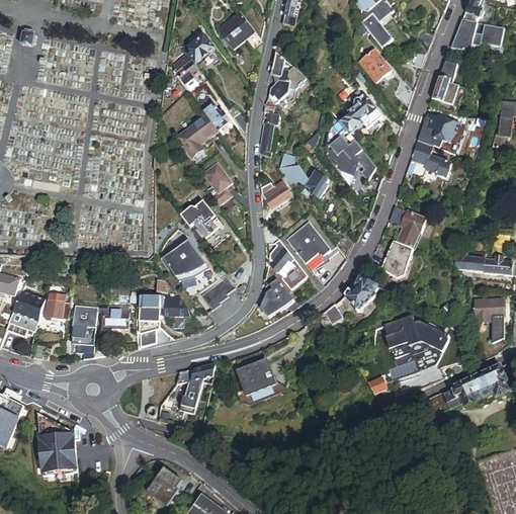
[(286,0),(282,22),(294,24),(298,0),(286,0)]
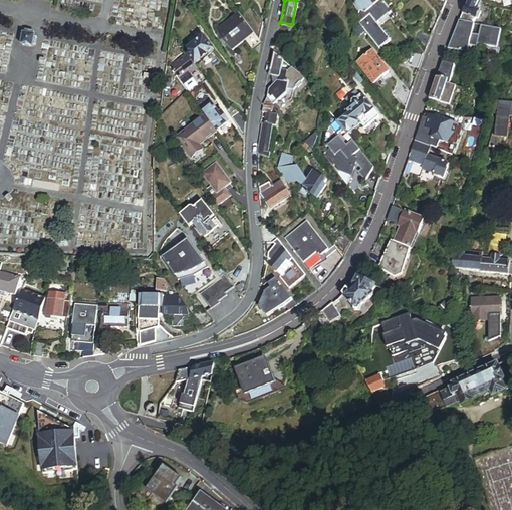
[(389,9),(380,0),(348,0),(356,10),(353,18),(375,45),(386,37),(373,21),(389,9)]
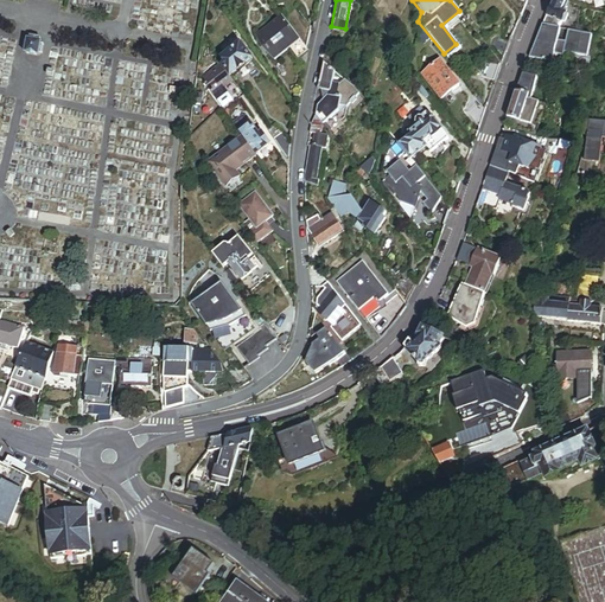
[(559,18),(561,18),(565,10),(560,8),(562,0),(549,0),(542,20),(559,24),(559,18)]
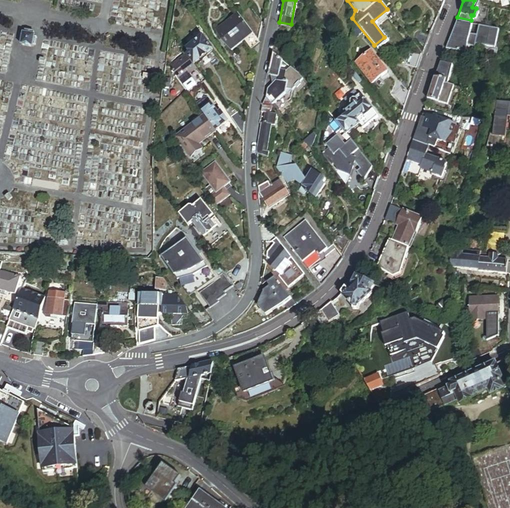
[(255,41),(260,24),(250,11),(238,20),(255,41)]
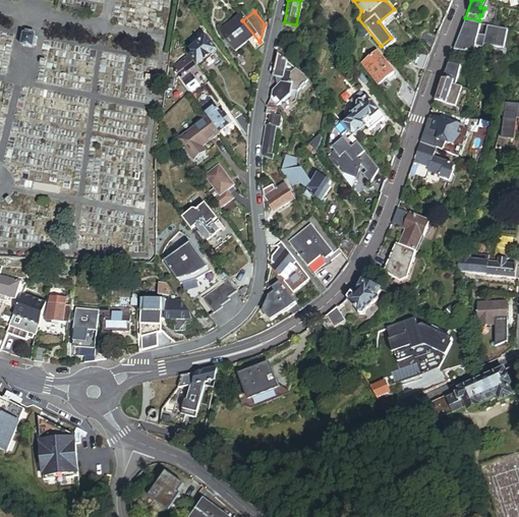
[(253,51),(262,45),(260,42),(242,20),(237,14),(216,31),(230,50),(244,39),(253,51)]
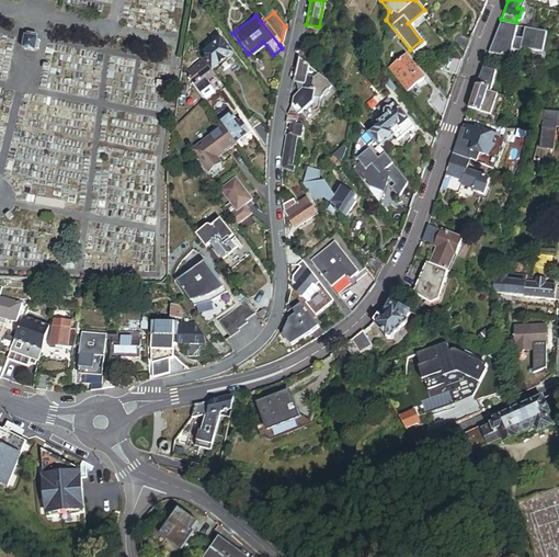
[(516,22),(501,19),(498,34),(494,33),(493,41),(492,41),(489,49),(510,54),(512,46),(521,47),(521,45),(543,49),(547,29),(525,24),(523,35),(515,33),(517,22),(516,22)]
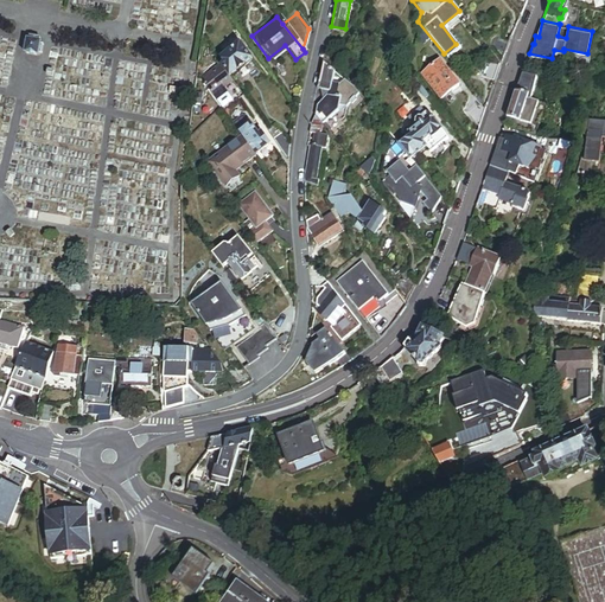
[(489,44),(504,49),(508,40),(492,34),(489,44)]
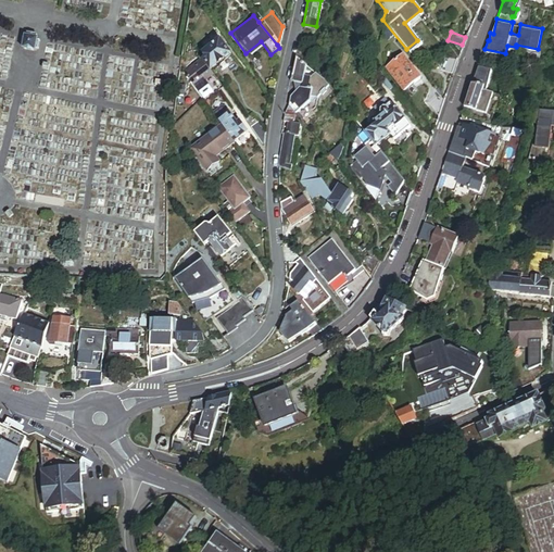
[(36,36),(23,33),(21,47),(34,49),(36,36)]
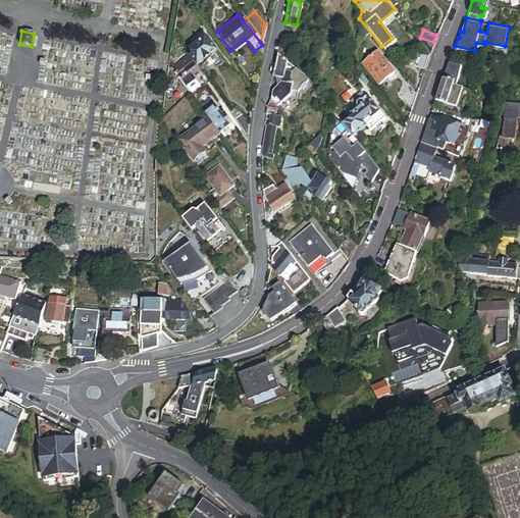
[(192,65),(211,51),(200,37),(194,41),(193,39),(187,43),(189,45),(184,49),(187,53),(184,55),(192,65)]
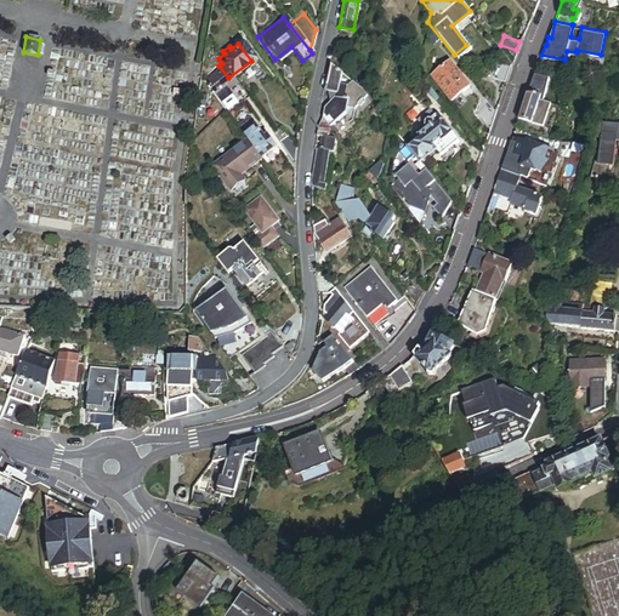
[(492,64),(505,79),(511,63),(498,46),(492,64)]
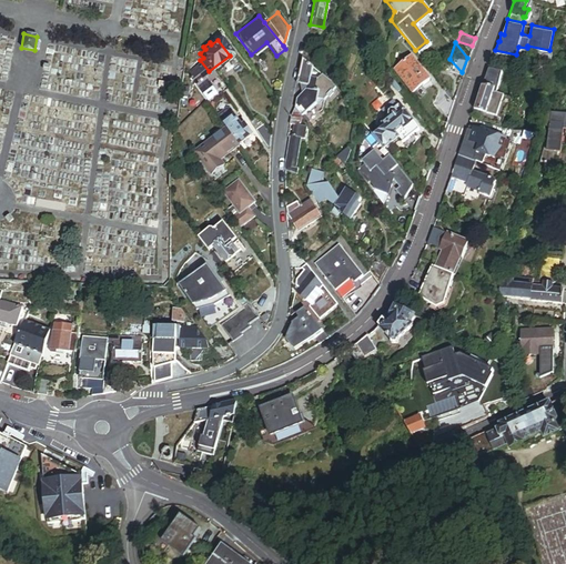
[(422,67),(420,68),(408,54),(393,68),(412,91),(427,78),(423,71),(424,70),(422,67)]
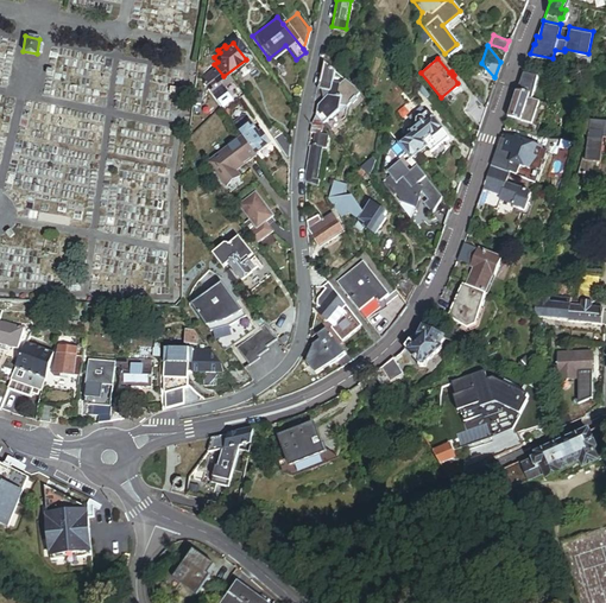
[(329,88),(330,83),(330,81),(334,69),(323,59),(317,86),(324,88),(329,88)]
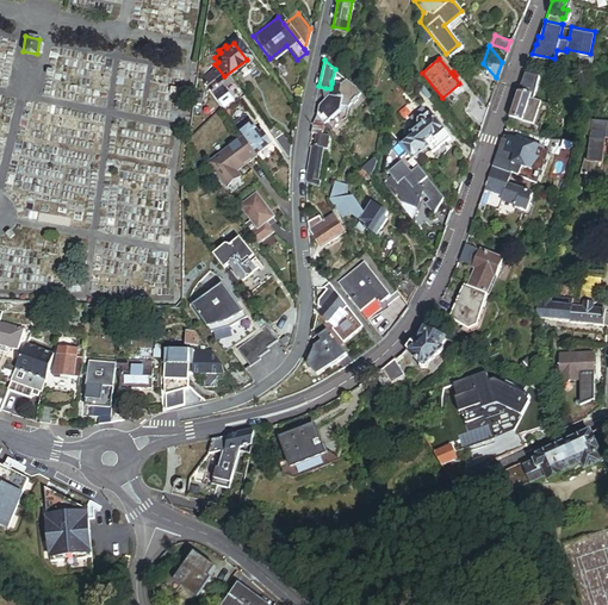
[(215,64),(198,76),(212,97),(222,91),(219,86),(228,81),(224,76),(215,64)]
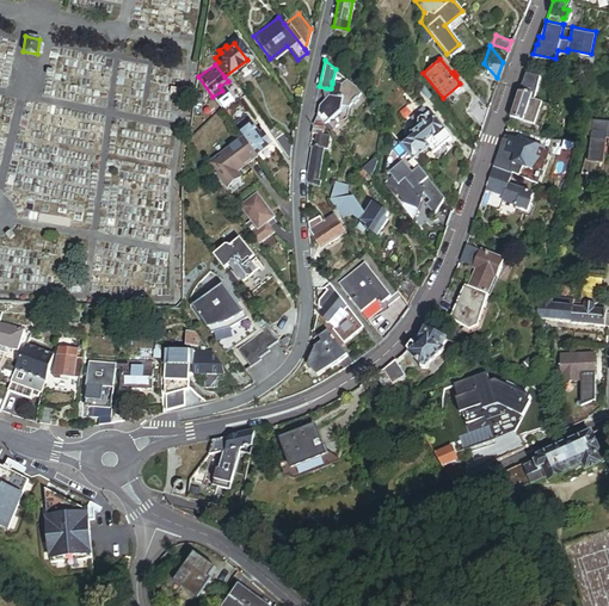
[(530,94),(535,96),(541,74),(526,69),(520,87),(531,91),(530,94)]
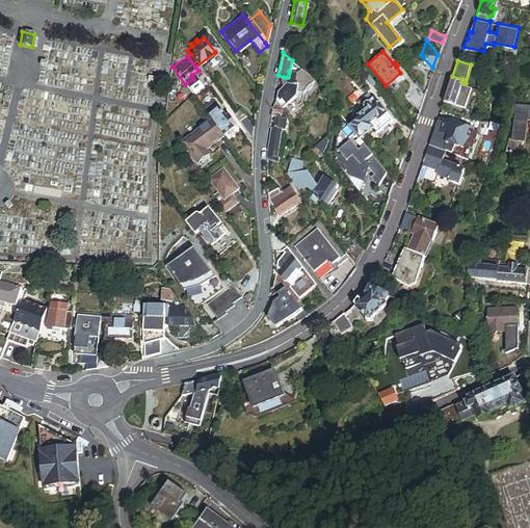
[(368,81),(371,79),(361,66),(359,69),(368,81)]
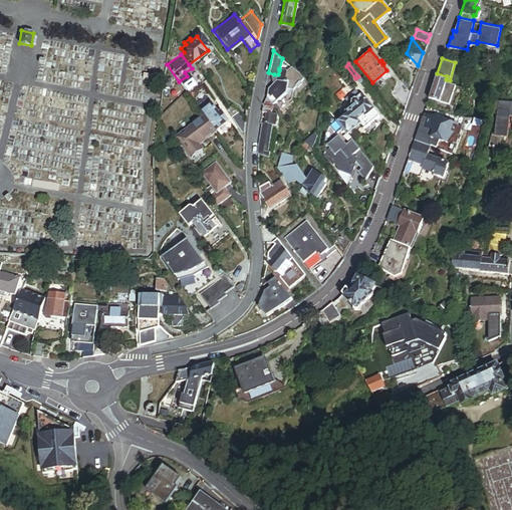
[(279,68),(279,70),(284,72),(283,81),(286,82),(285,88),(291,89),(302,78),(295,71),(290,66),(286,69),(279,68)]
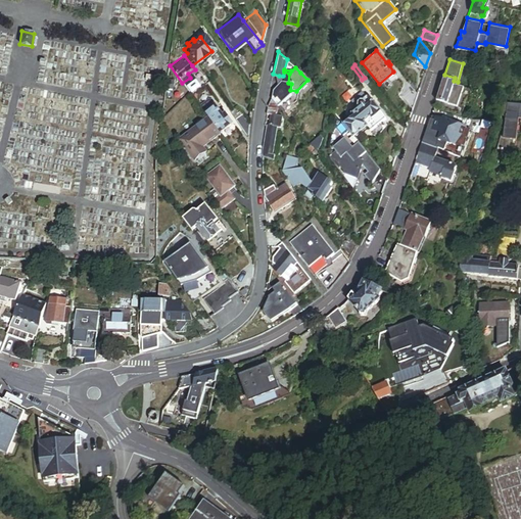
[(277,105),(289,94),(290,90),(291,84),(288,83),(289,74),(284,72),(283,76),(279,76),(278,83),(271,89),(270,96),(277,105)]
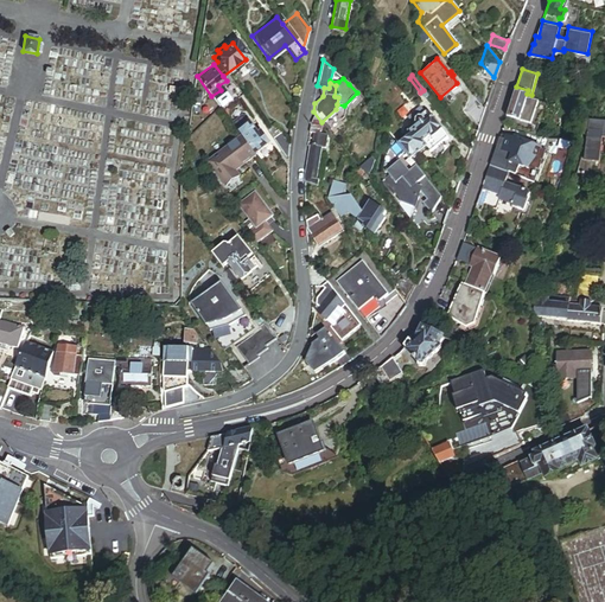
[(462,103),(477,123),(484,103),(471,87),(465,93),(469,97),(462,103)]
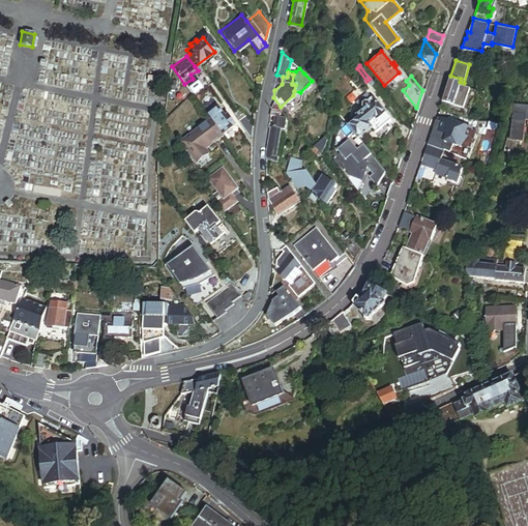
[(442,99),(465,106),(471,85),(464,83),(460,82),(461,79),(450,76),(447,83),(442,99)]
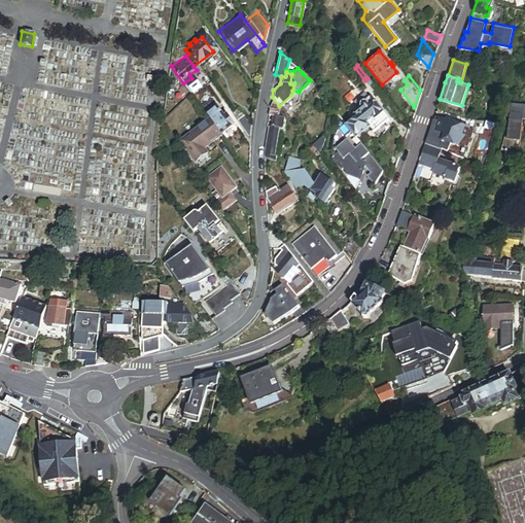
[(368,124),(372,128),(387,115),(375,101),(376,100),(375,98),(374,99),(370,94),(366,94),(362,89),(351,98),(355,102),(353,104),(353,107),(356,111),(354,112),(356,115),(355,117),(354,116),(346,124),(354,135),(362,128),(368,124)]
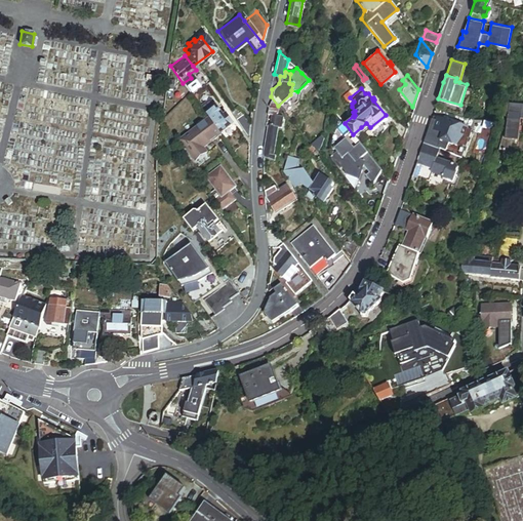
[(205,95),(197,103),(207,116),(213,112),(211,110),(215,107),(217,110),(219,108),(213,99),(212,101),(210,96),(205,95)]
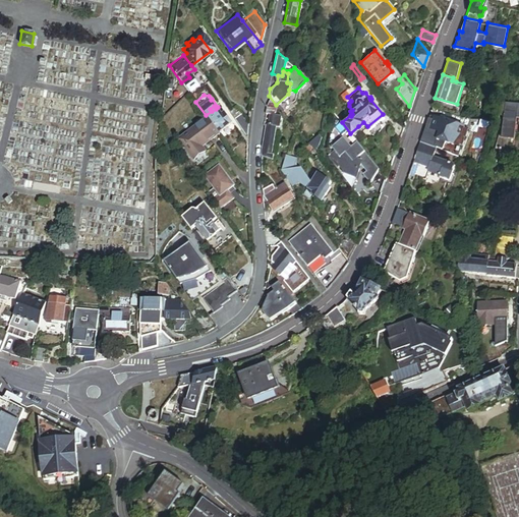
[(268,152),(271,152),(279,109),(276,105),(269,96),(265,111),(270,112),(268,123),(273,124),(268,152)]
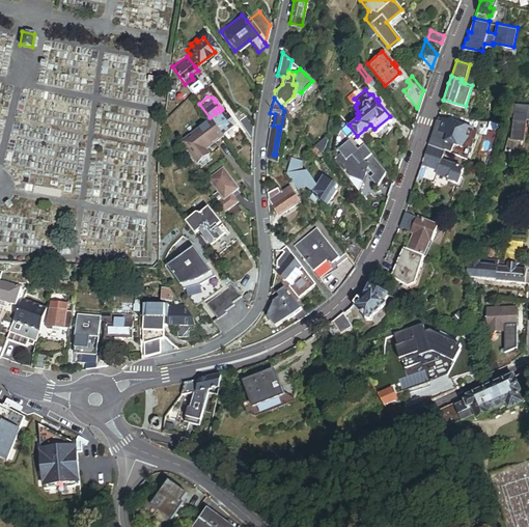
[(528,103),(507,102),(507,115),(511,115),(511,126),(508,126),(502,149),(510,150),(510,149),(520,150),(521,138),(524,139),(527,117),(528,116),(528,103)]
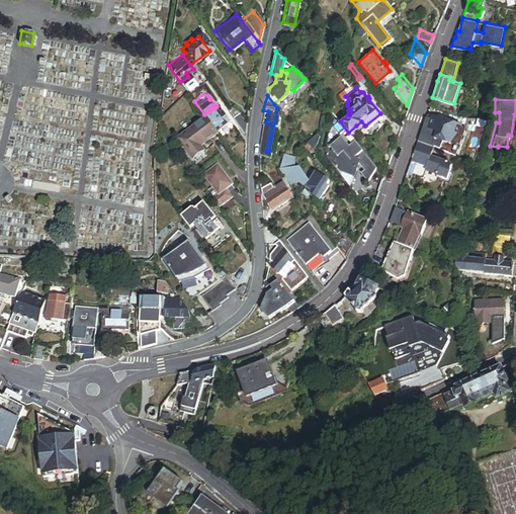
[(216,130),(227,121),(217,106),(215,108),(210,110),(204,114),(216,130)]
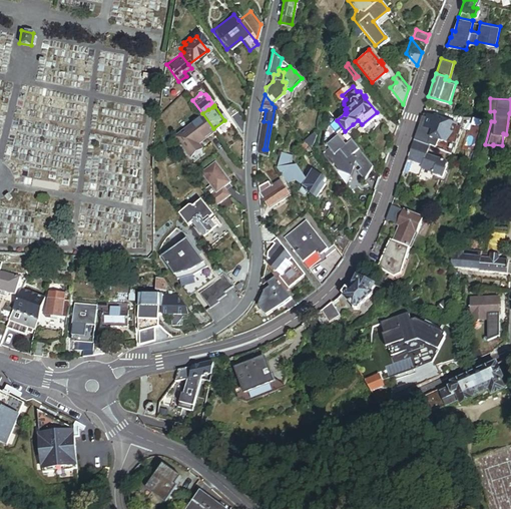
[(240,134),(241,119),(233,108),(225,115),(240,134)]
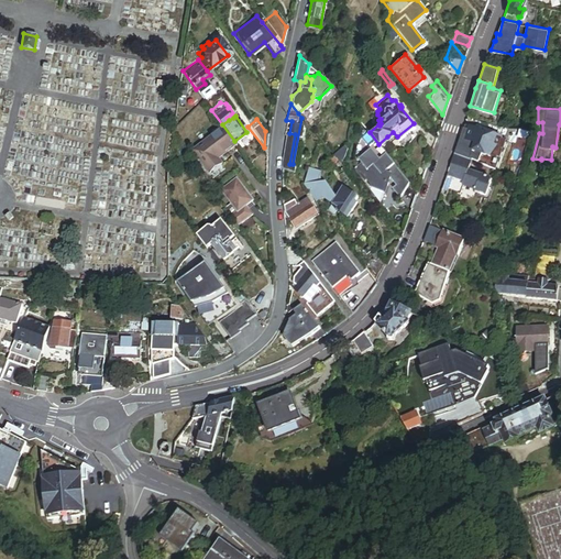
[(215,156),(234,142),(222,125),(190,149),(207,170),(218,162),(215,156)]
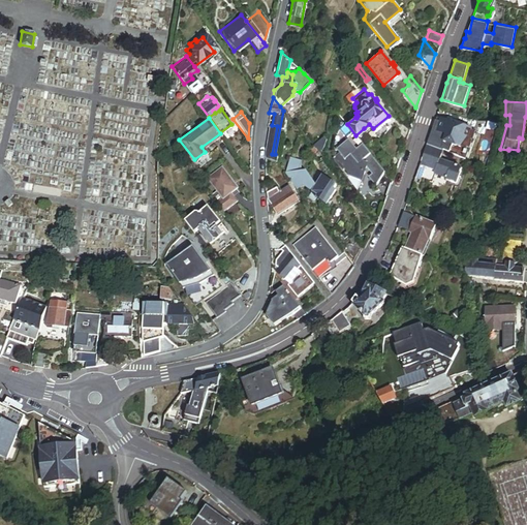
[(398,133),(404,141),(409,126),(402,118),(393,126),(398,133)]
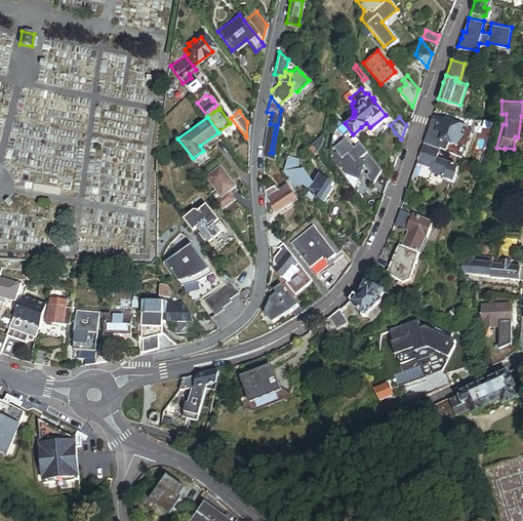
[(372,130),(370,127),(366,123),(361,127),(367,134),(372,130)]
